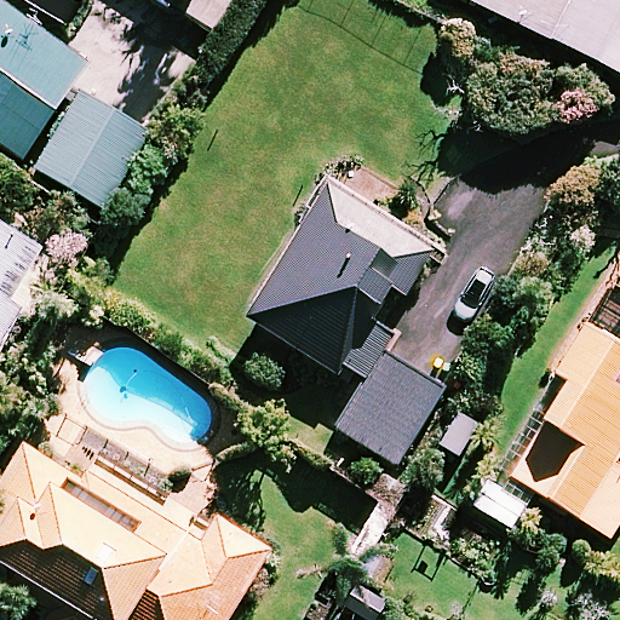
[(0,0),(0,141),(98,208),(206,51),(131,0),(108,0),(75,47),(5,0),(0,0)]
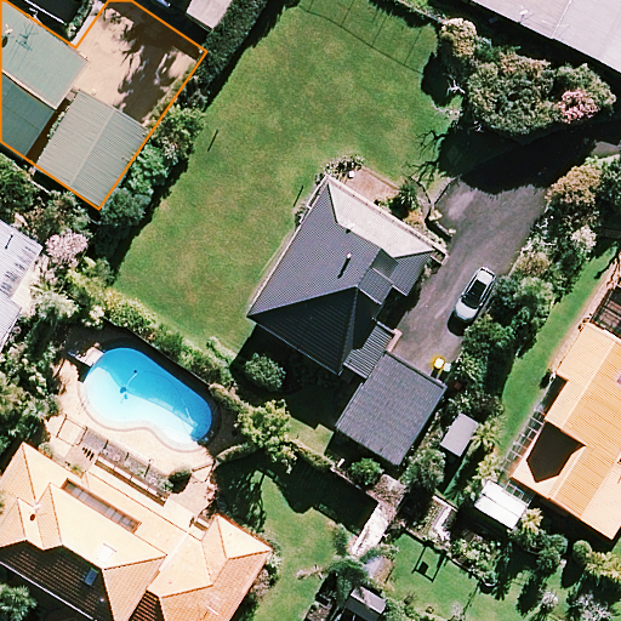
[(80,0),(40,0),(68,20),(80,0)]
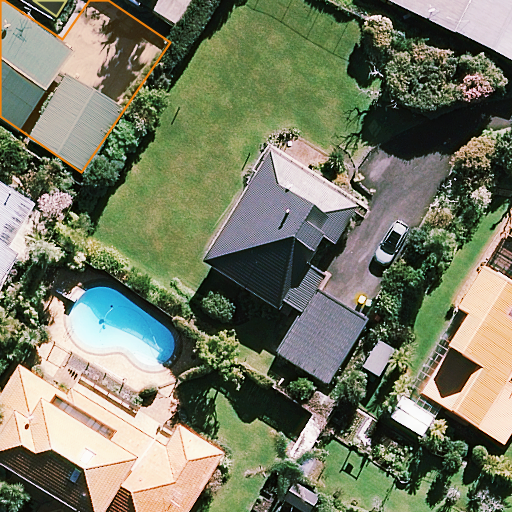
[(511,0),(392,0),(511,57),(511,0)]
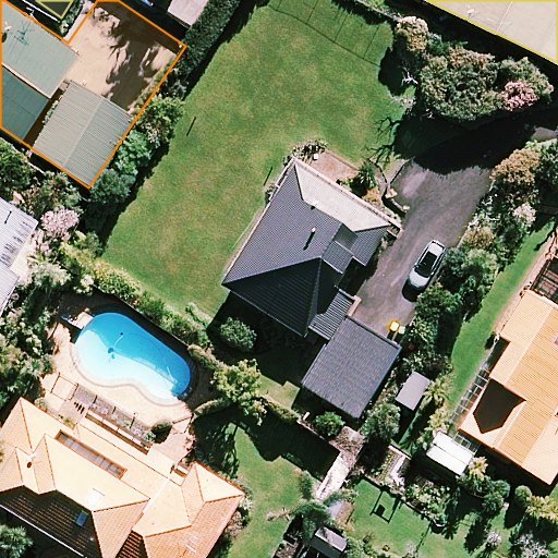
[(392,220),(296,160),(220,281),(325,347),(302,384),(358,417),(401,349),(346,314),(358,295),(336,281),(350,259),(362,268),(392,220)]
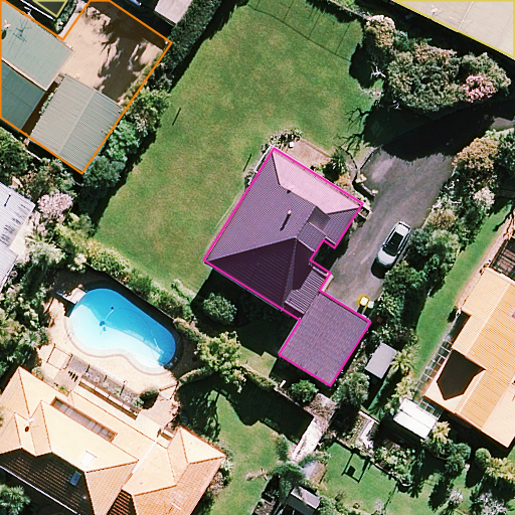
[(35,203),(0,180),(0,285),(20,253),(9,246),(35,203)]
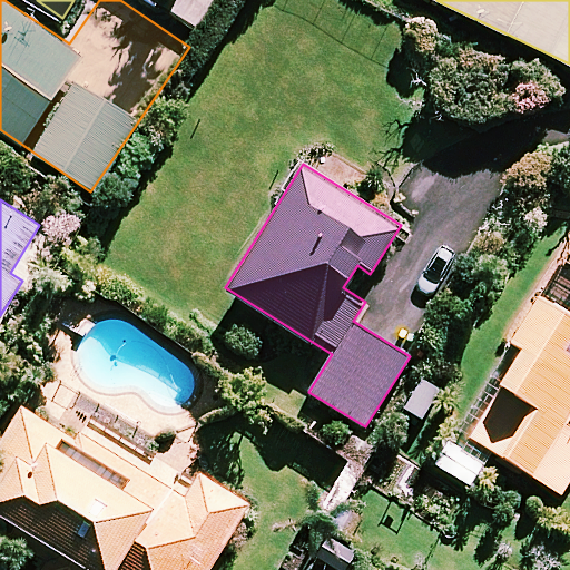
[(569,310),(569,313),(538,294),(510,338),(518,343),(463,432),(562,492),(569,479),(569,310)]
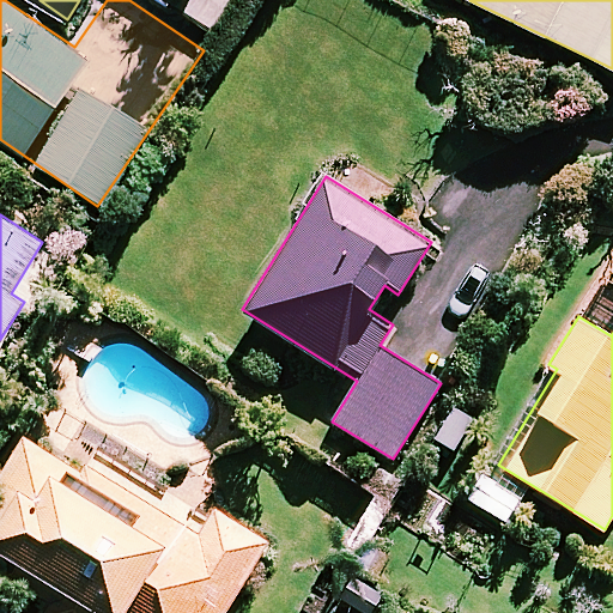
[(223,612),(267,542),(214,509),(200,533),(161,509),(167,499),(79,445),(70,462),(25,436),(0,477),(0,495),(11,502),(0,520),(0,550),(54,583),(35,612),(223,612)]
